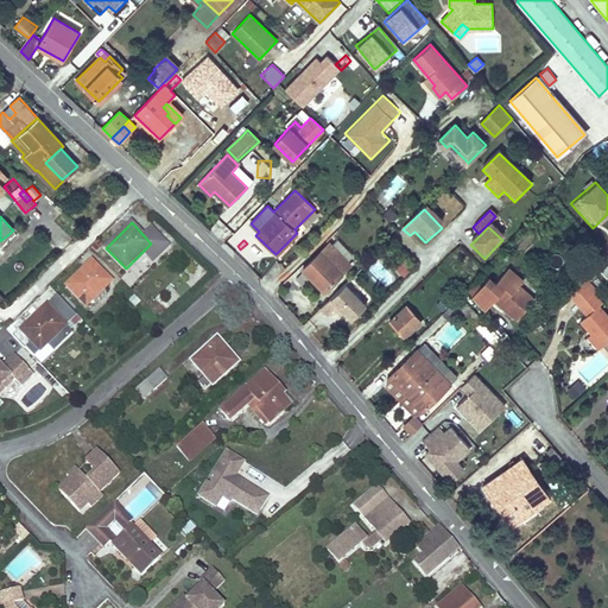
[(103,246),(99,241),(92,247),(97,253),(103,246)]
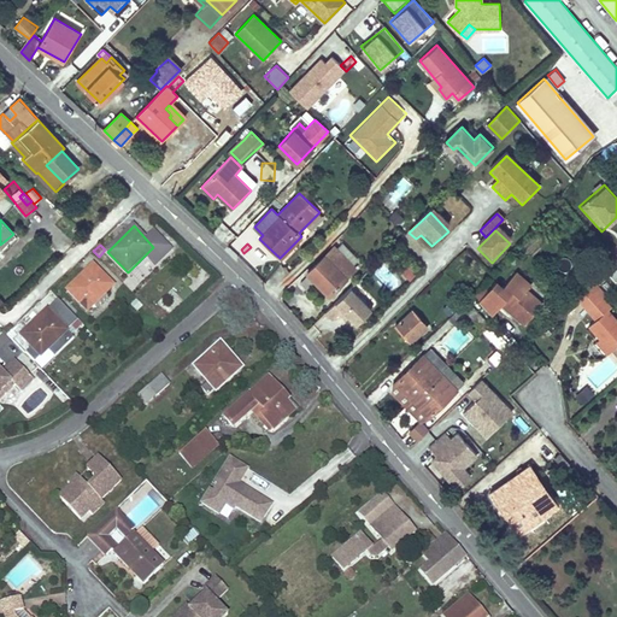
[(334,246),(307,272),(309,275),(300,282),(306,289),(315,281),(329,295),(347,278),(346,277),(356,268),(334,246)]
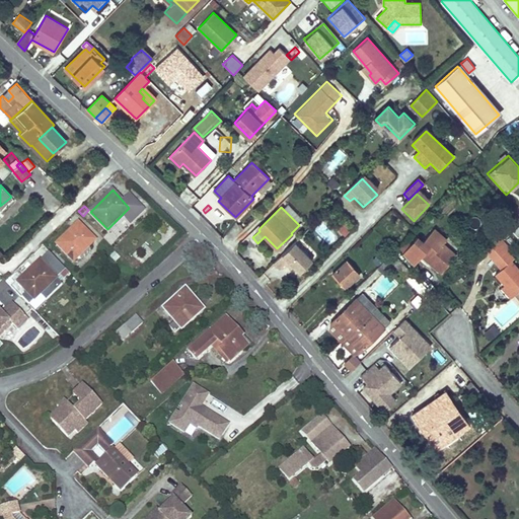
[(73,263),(95,241),(79,223),(57,244),(73,263)]
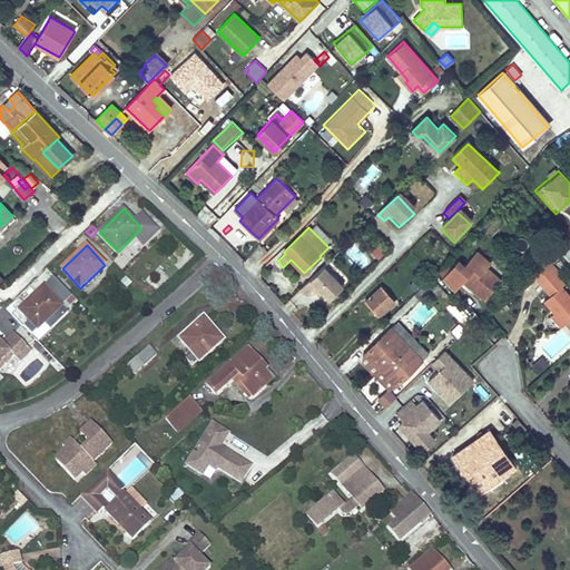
[(367,253),(376,263),(384,256),(374,245),(367,253)]
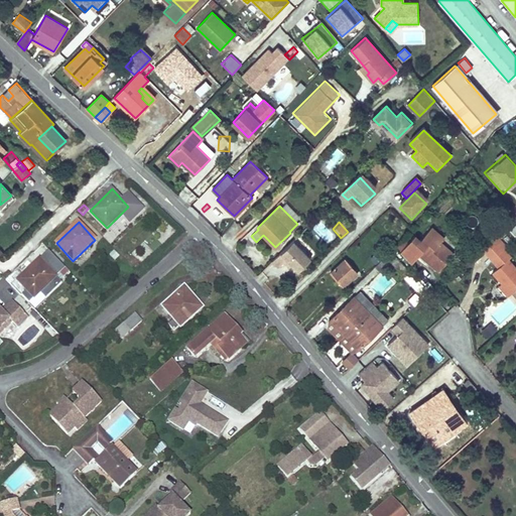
[(408,242),(400,251),(412,263),(419,254),(421,252),(432,262),(431,264),(438,271),(454,254),(440,242),(443,238),(431,227),(420,240),(414,235),(408,242)]
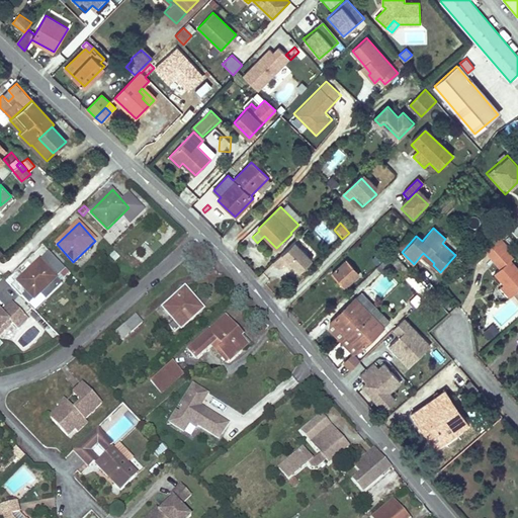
[(497,240),(485,250),(501,268),(495,273),(504,284),(513,294),(514,294),(517,298),(517,268),(510,260),(513,257),(504,247),(499,241),(497,240)]
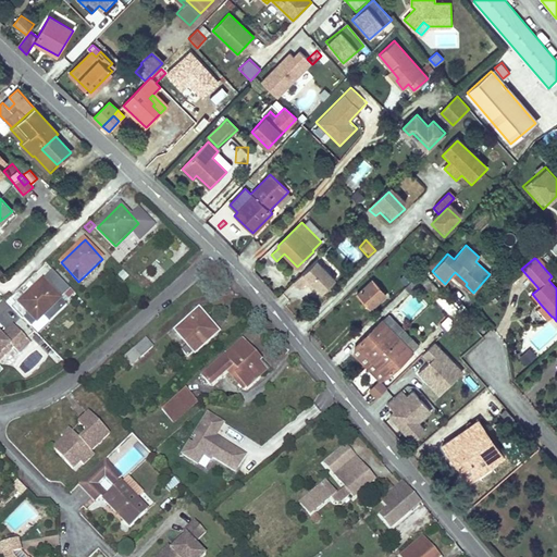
[(436,259),(429,268),(432,271),(441,261),(436,259)]
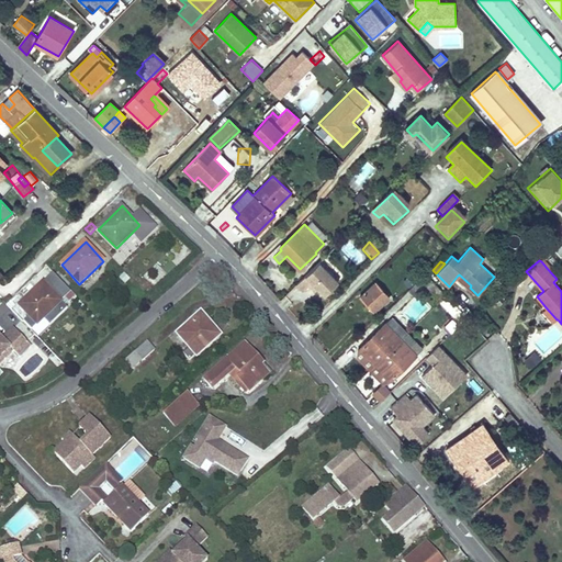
[(319,262),(296,284),(303,291),(310,285),(313,282),(318,289),(325,295),(339,282),(319,262)]
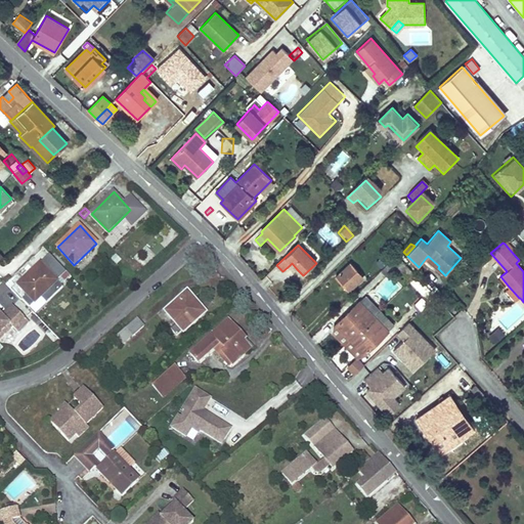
[(122,260),(116,255),(112,259),(117,264),(122,260)]
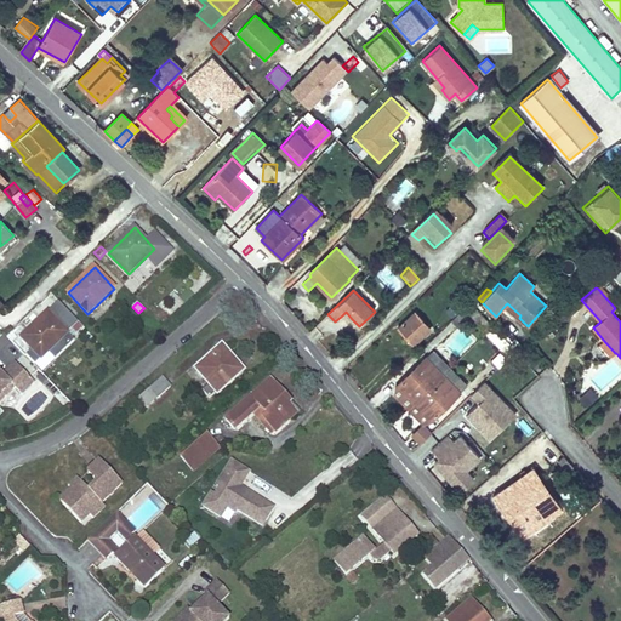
[(505,306),(519,318),(520,315),(507,303),(505,306)]
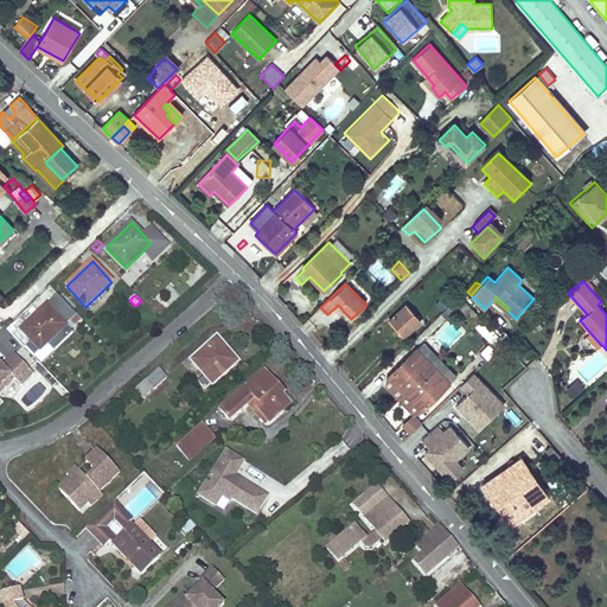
[(406,305),(389,320),(404,337),(411,330),(409,327),(419,319),(406,305)]
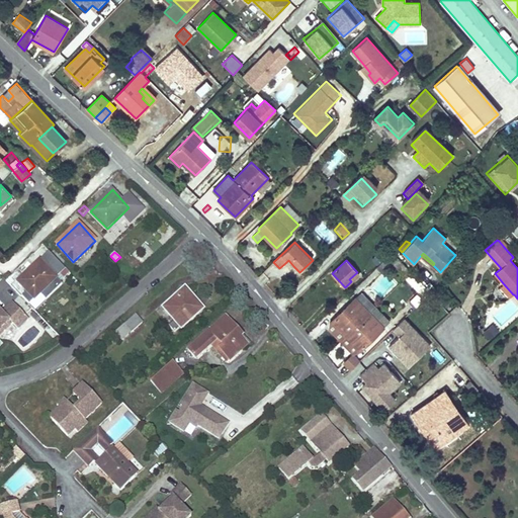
[(34,299),(57,278),(39,261),(18,282),(34,299)]
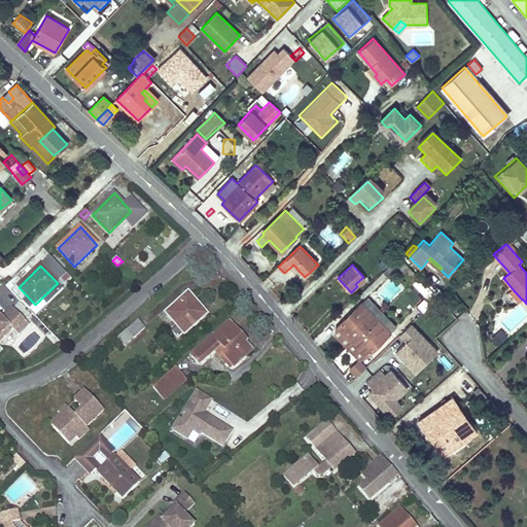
[(357,286),(365,279),(363,277),(355,284),(357,286)]
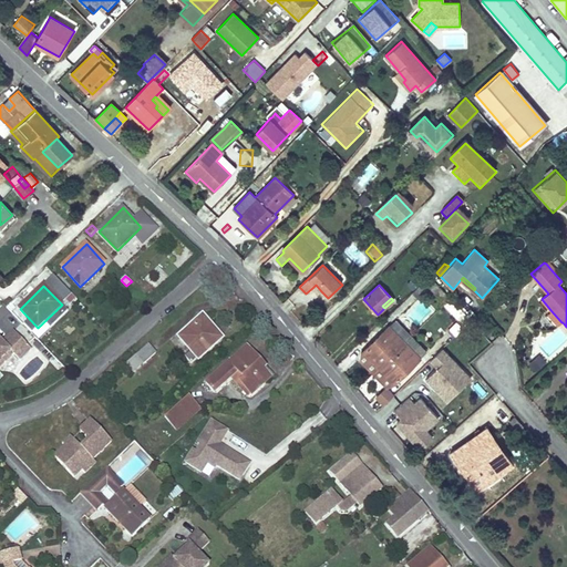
[(451,312),(457,306),(450,298),(443,305),(451,312)]
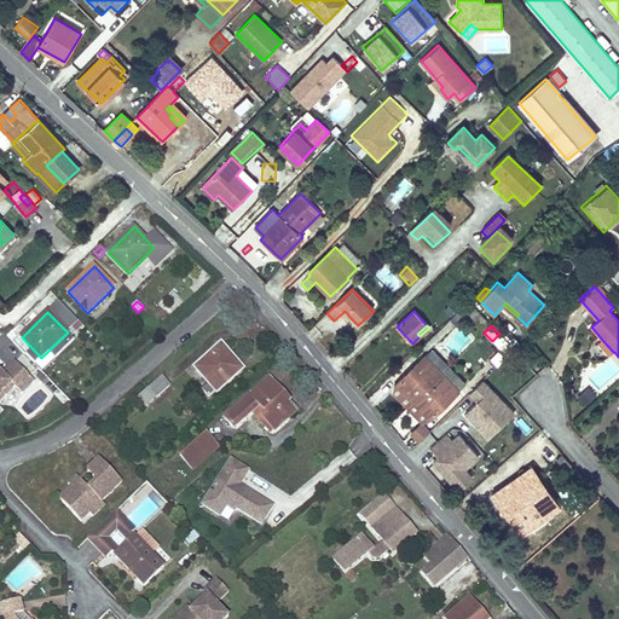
[(499,334),(492,341),(501,350),(490,360),(496,366),(514,350),(499,334)]
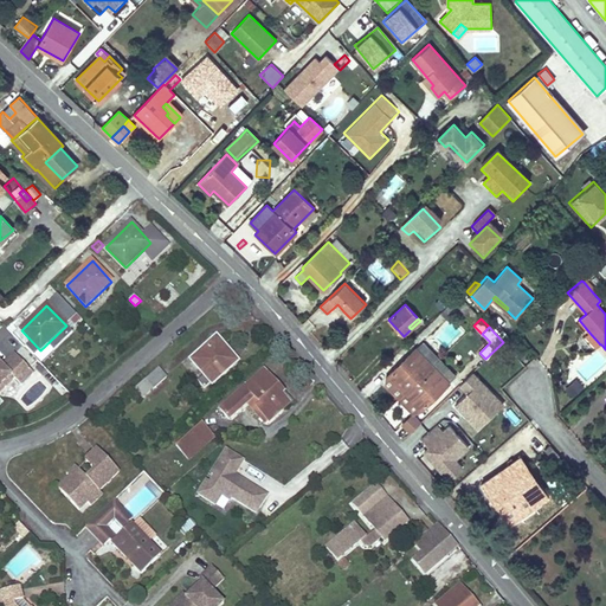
[(590,333),(586,335),(597,348),(600,345),(590,333)]
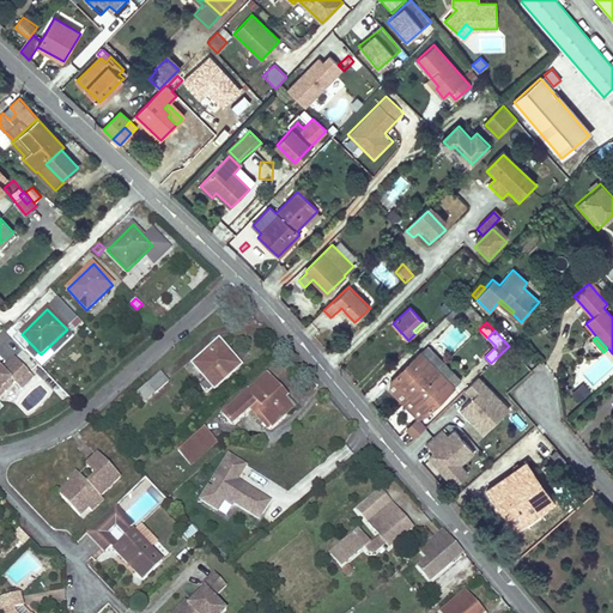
[(241,365),(216,338),(213,341),(216,344),(193,364),(207,380),(200,386),(207,393),(213,387),(214,388),(241,365)]
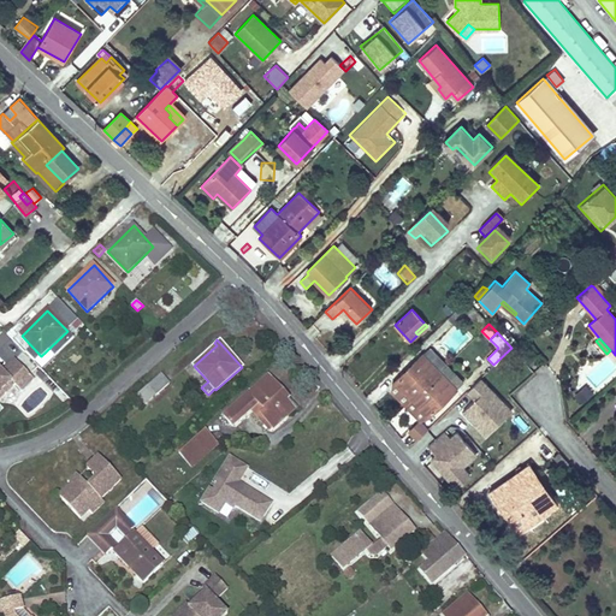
[(406,404),(410,400),(448,363),(430,347),(394,381),(395,383),(391,390),(406,404)]
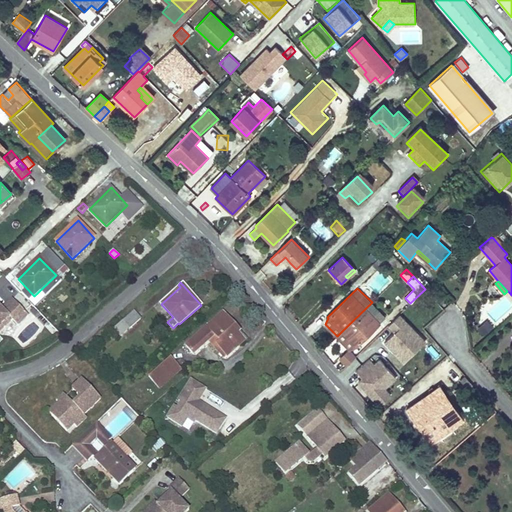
[(12,320),(23,309),(12,298),(2,308),(0,306),(0,326),(9,317),(12,320)]
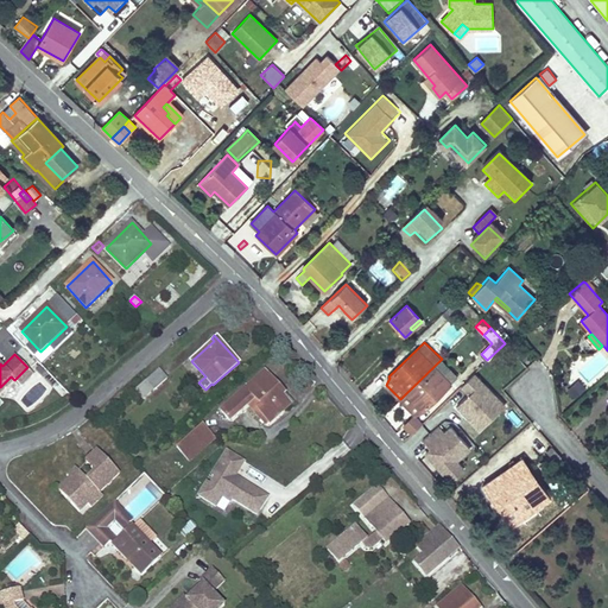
[(442,359),(405,394),(419,409),(422,411),(450,384),(457,377),(442,359)]
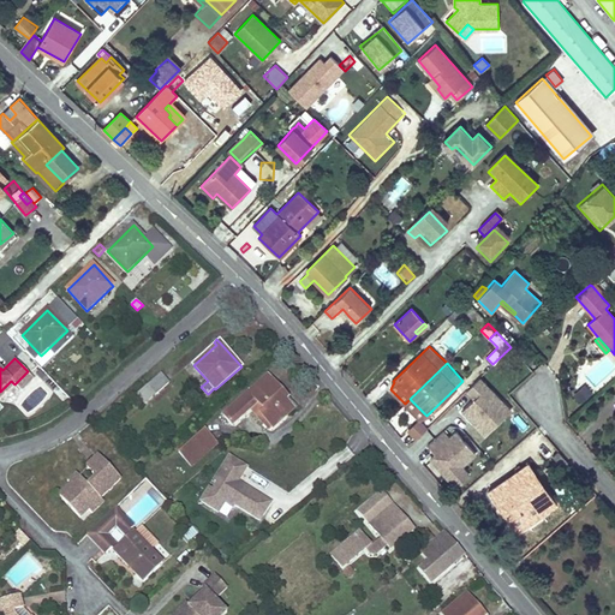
[(21,392),(34,378),(28,371),(15,384),(21,392)]
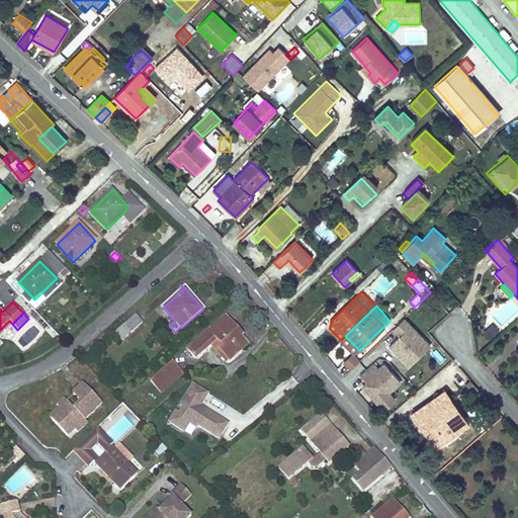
[(143,323),(136,315),(115,334),(121,341),(143,323)]
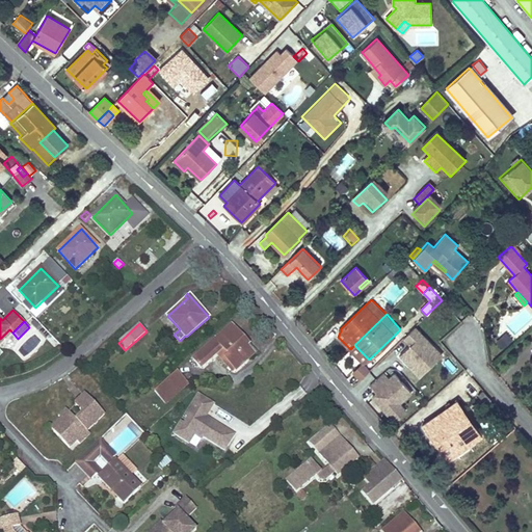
[(249,345),(232,325),(215,340),(215,339),(193,358),(202,368),(217,354),(223,348),(231,356),(227,360),(235,369),(236,371),(255,354),(247,347),(249,345)]
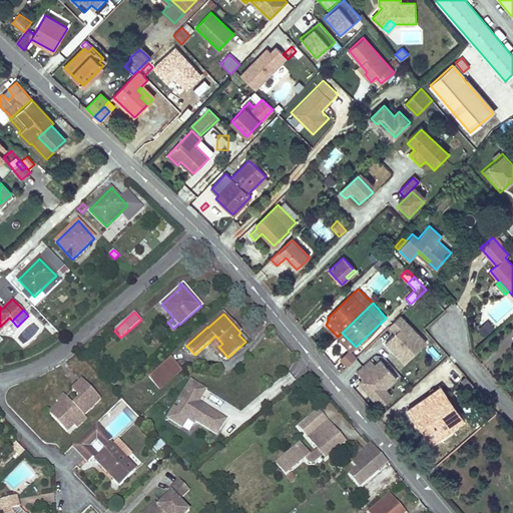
[(0,332),(12,321),(9,318),(0,327),(0,332)]
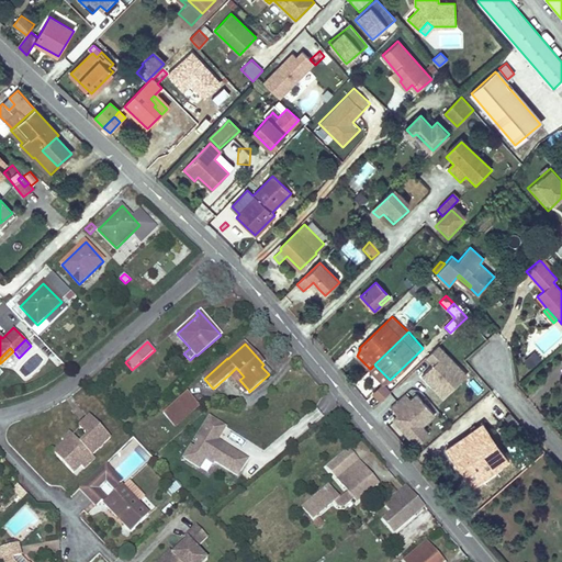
[(440,402),(465,379),(437,348),(424,360),(430,367),(418,378),(440,402)]
